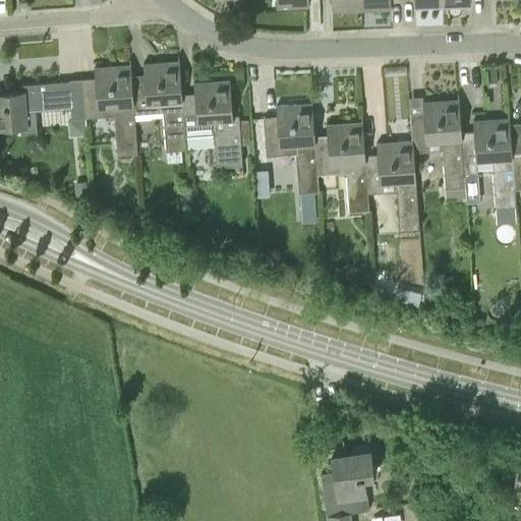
[(185,146),(184,135),(184,129),(182,99),(179,54),(178,54),(178,61),(142,63),(145,78),(132,79),(135,111),(147,110),(148,112),(164,111),(166,147),(185,146)]
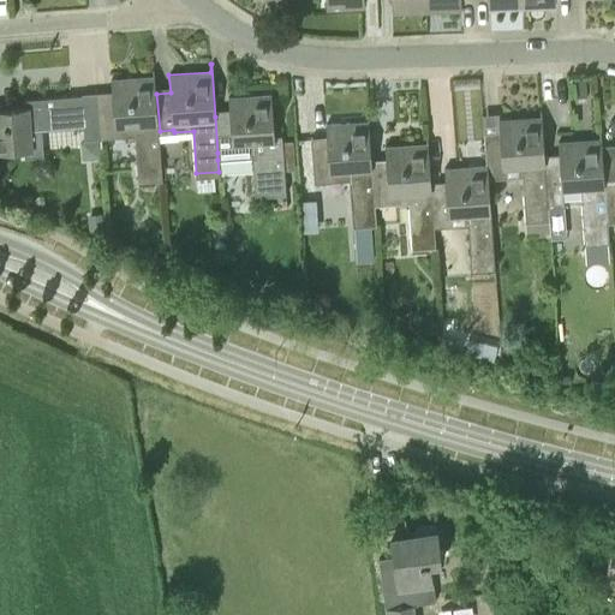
[(160,131),(156,94),(154,69),(153,69),(154,81),(136,82),(135,77),(112,79),(113,99),(99,100),(99,93),(97,93),(101,137),(135,135),(137,177),(160,175),(157,131),(160,131)]
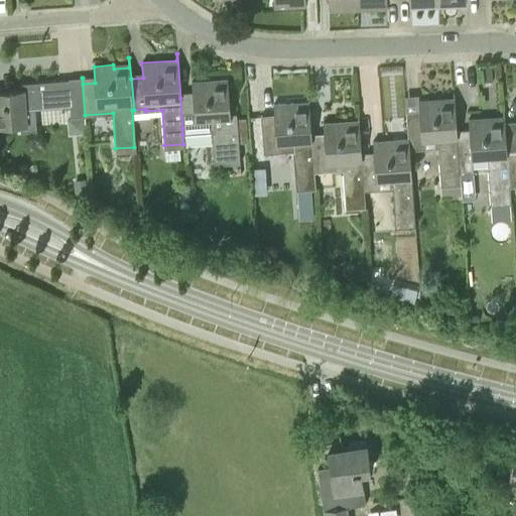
[(72,116),(85,115),(82,78),(82,84),(70,85),(70,79),(20,82),(20,89),(0,90),(0,125),(21,124),(21,132),(36,130),(35,108),(71,105),(72,116)]
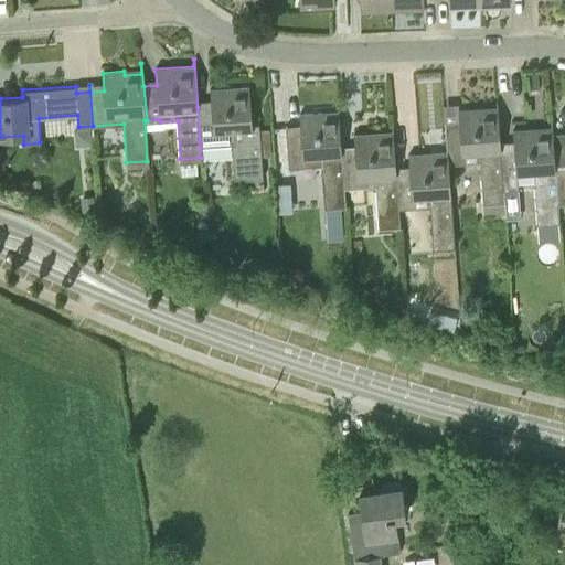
[(200,140),(200,147),(231,144),(233,178),(263,177),(259,124),(251,124),(248,91),(232,92),(232,87),(210,88),(211,106),(198,107),(200,140)]
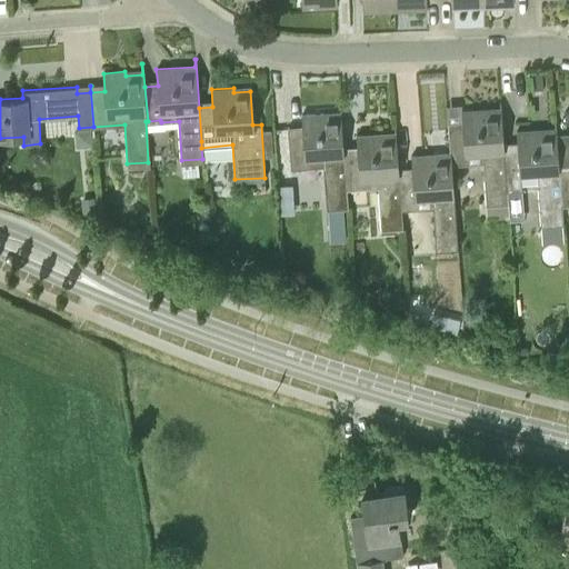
[(482,155),(487,206),(508,205),(507,191),(503,149),(505,145),(501,101),(499,101),(500,113),(483,115),(483,109),(461,111),(462,129),(450,130),(449,123),(448,123),(450,153),(451,166),(465,165),(465,156),(482,155)]
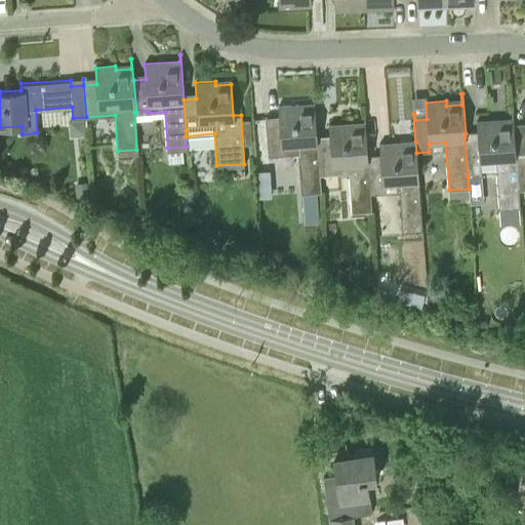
[(320,171),(319,142),(315,97),(313,97),(314,108),(298,109),(298,105),(278,106),(279,122),(267,123),(267,117),(266,117),(268,154),(281,153),(282,155),(298,154),(300,191),(322,189),(321,171),(320,171)]
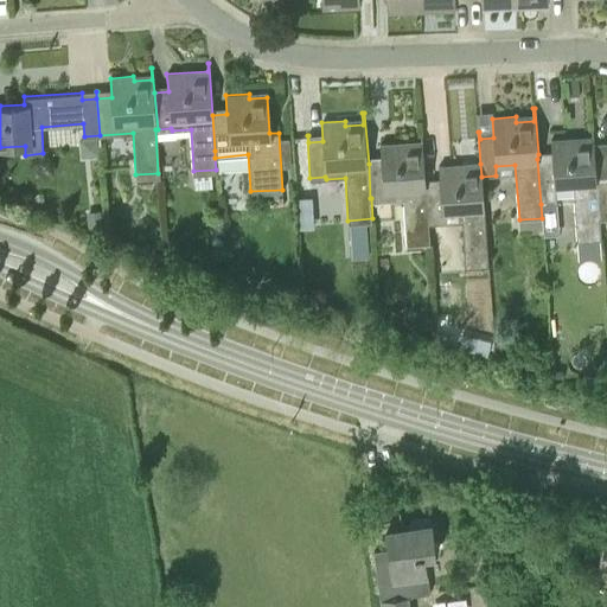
[(426,185),(422,134),(421,134),(421,146),(404,148),(403,142),(381,145),(382,163),(369,164),(370,198),(371,198),(385,197),(385,187),(402,185),(406,240),(406,246),(429,243),(429,238),(428,219),(426,185)]
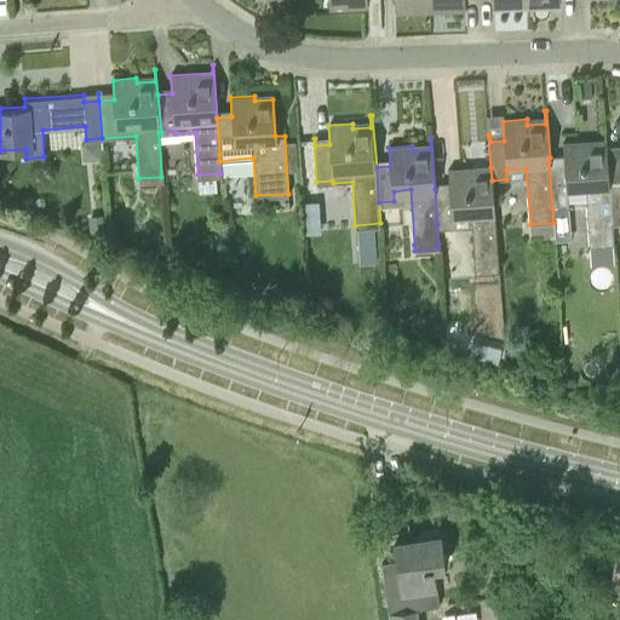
[(569,207),(569,199),(586,199),(590,245),(613,244),(612,224),(610,185),(607,145),(595,147),(587,147),(586,141),(563,143),(564,162),(549,162),(552,208),(569,207)]
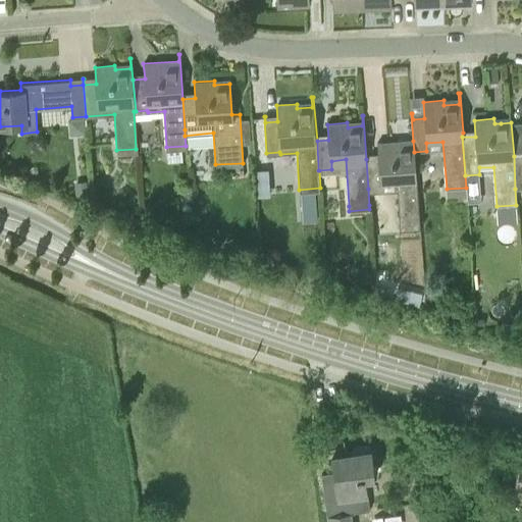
[(396,178),(400,224),(400,229),(417,228),(420,228),(414,152),(413,141),(398,142),(378,142),(379,158),(366,159),(368,189),(380,188),(380,179),(396,178)]
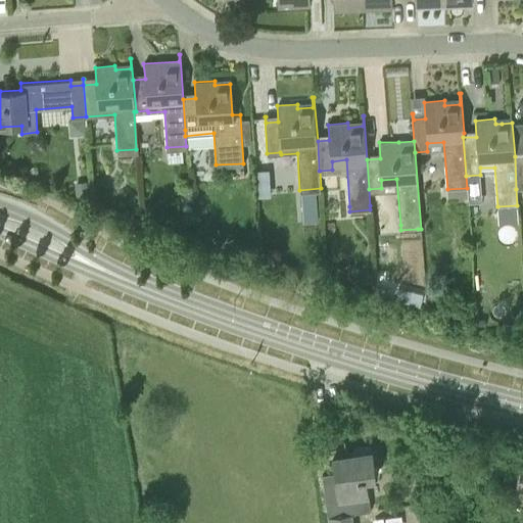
[(88,197),(88,182),(75,182),(75,197),(88,197)]
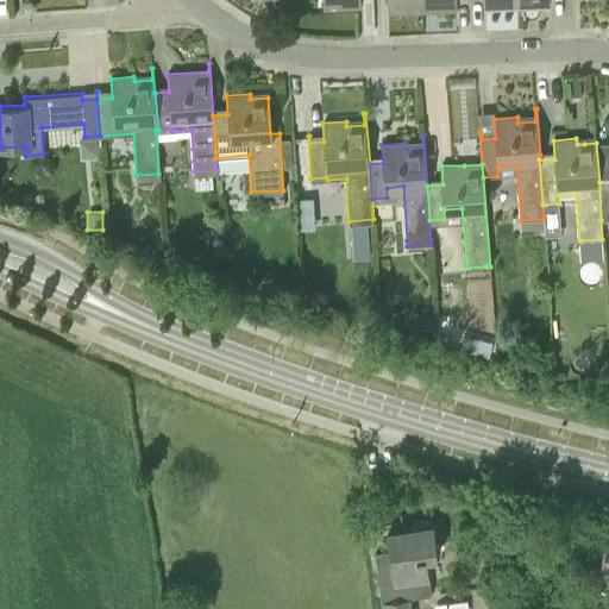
[(544,231),(544,219),(521,220),(522,233),(544,231)]
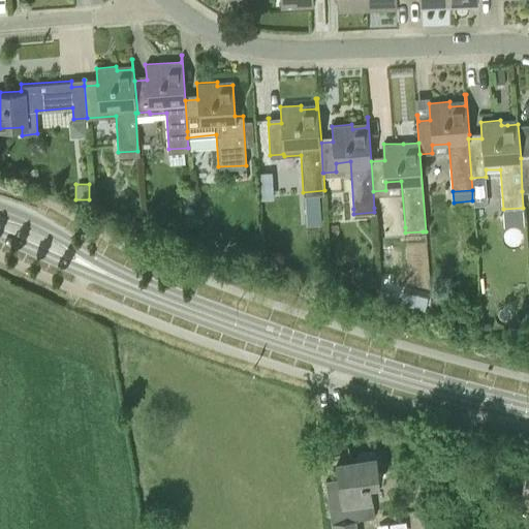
[(321,224),(319,193),(318,194),(305,194),(307,225),(321,224)]
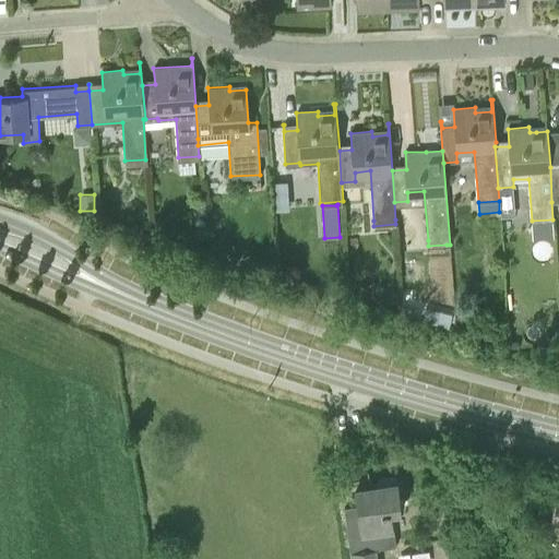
[(552,219),(532,221),(533,239),(554,238),(552,219)]
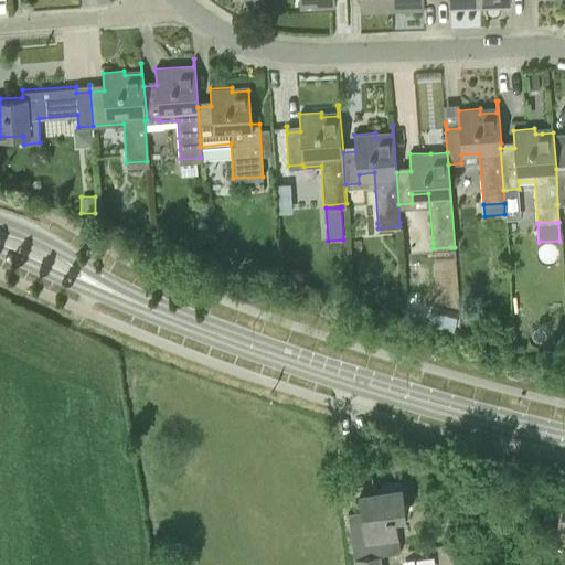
[(454,331),(457,317),(445,313),(440,328),(454,331)]
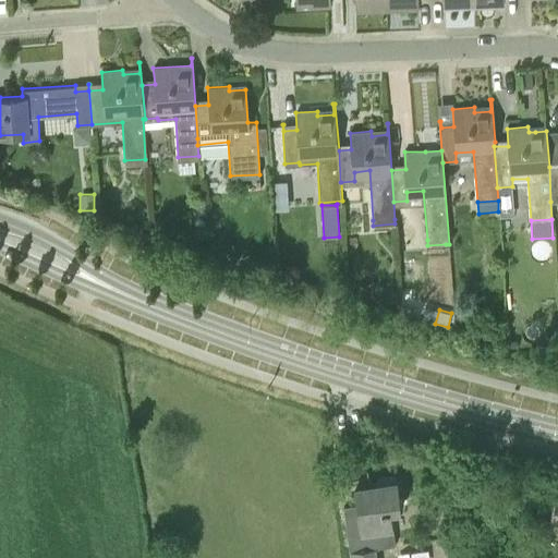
[(346,506),(349,532),(374,529),(393,525),(391,509),(401,507),(398,481),(355,486),(358,504),(346,506)]
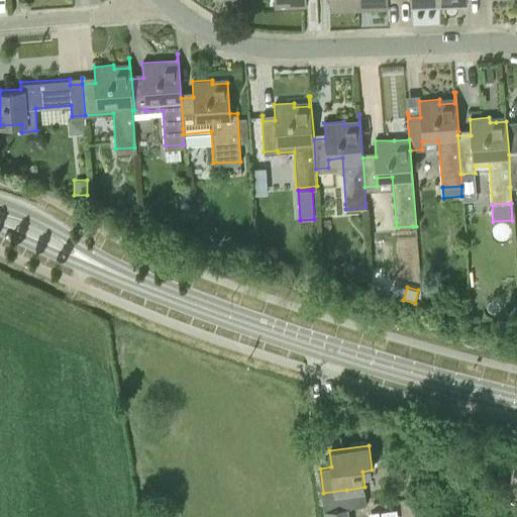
[(326,516),(349,516),(348,507),(346,490),(323,493),(326,516)]
